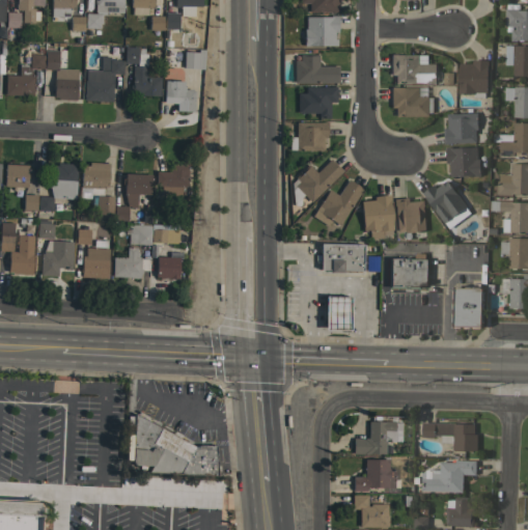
[(45,0),(45,6),(33,6),(33,9),(36,9),(36,12),(42,12),(42,22),(35,21),(35,23),(24,23),(24,10),(18,10),(18,0),(45,0)]
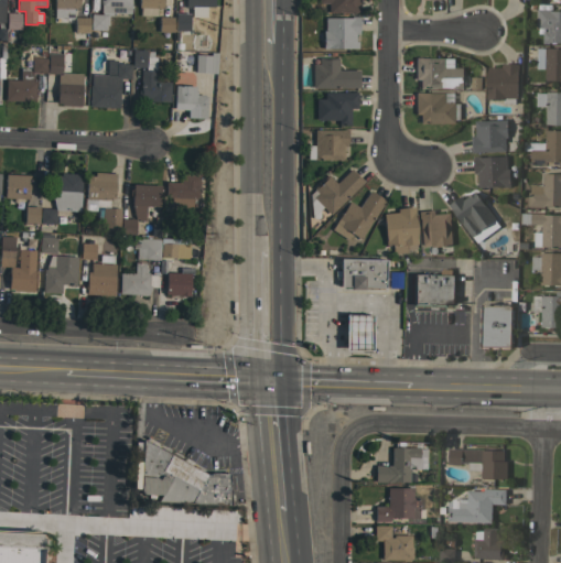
[(56,0),(81,0),(81,11),(76,11),(75,19),(56,19),(56,0)]
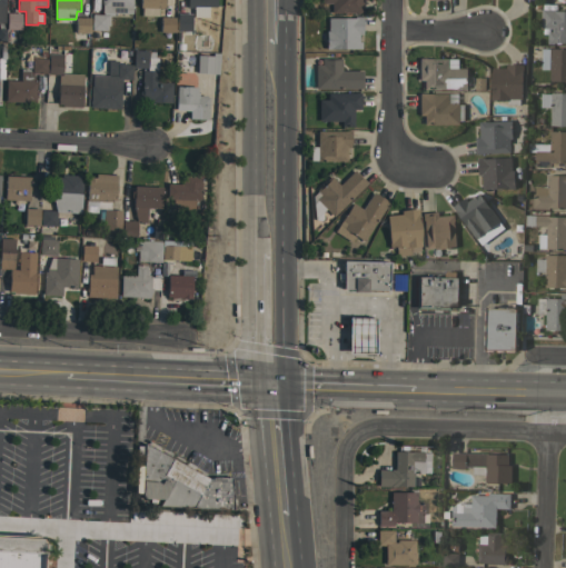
[(103,13),(103,0),(133,0),(133,15),(103,13)]
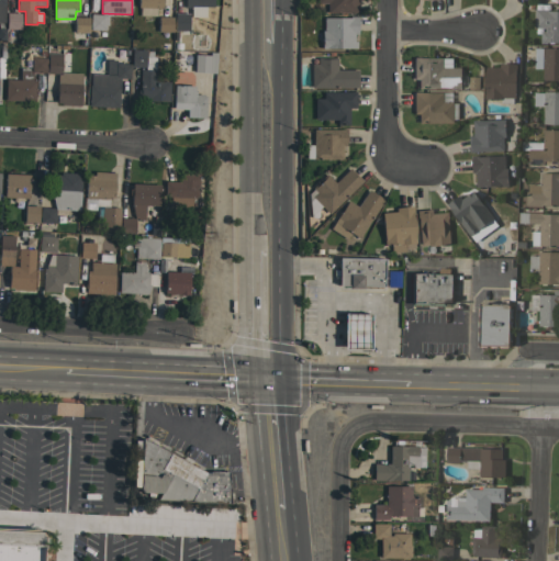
[(165,0),(165,9),(158,9),(158,17),(142,17),(142,9),(141,9),(141,0),(165,0)]
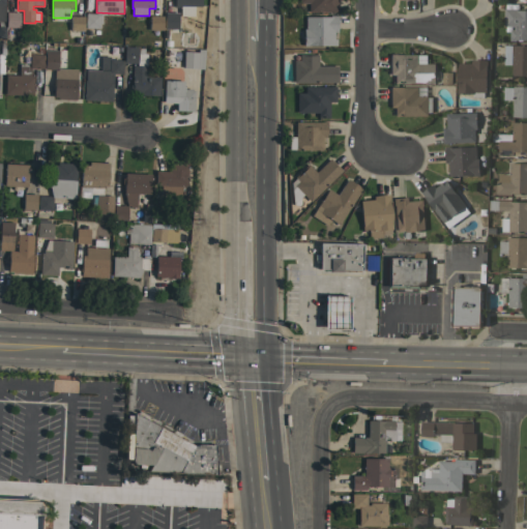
[(203,0),(203,7),(196,7),(196,16),(181,16),(181,8),(177,8),(177,0),(203,0)]
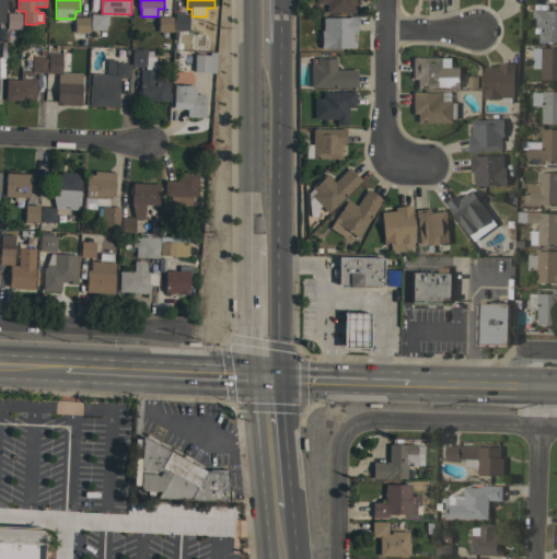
[(359,0),(359,13),(328,13),(328,4),(318,4),(318,0),(359,0)]
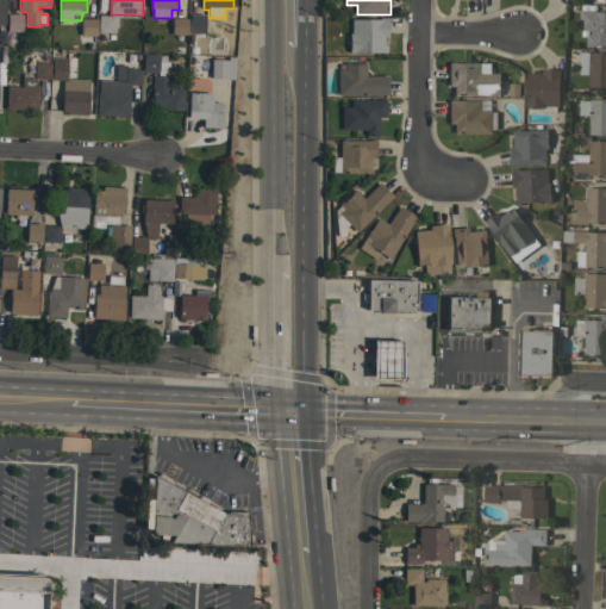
[(605,47),(589,47),(591,35),(594,36),(594,31),(582,31),(583,11),(598,11),(598,12),(605,12),(605,47)]
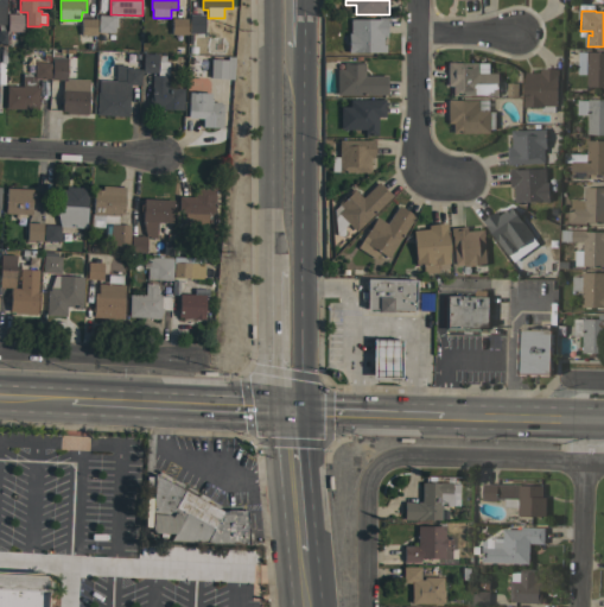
[(24,14),(24,32),(10,32),(10,14),(24,14)]
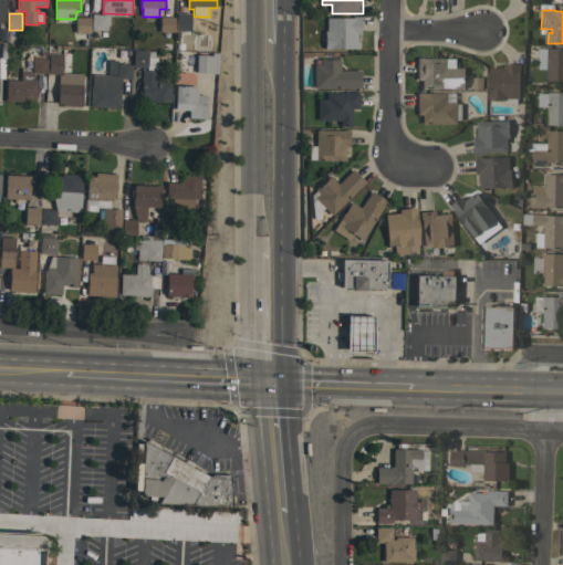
[(193,14),(193,32),(178,31),(178,14),(193,14)]
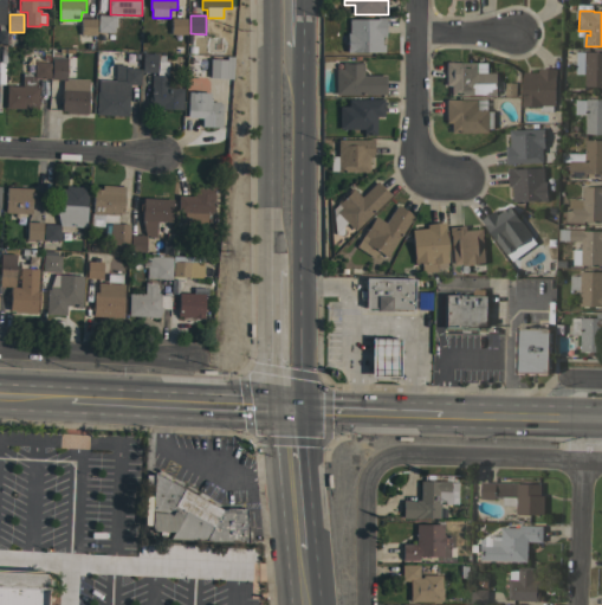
[(116,17),(116,33),(99,33),(99,17),(116,17)]
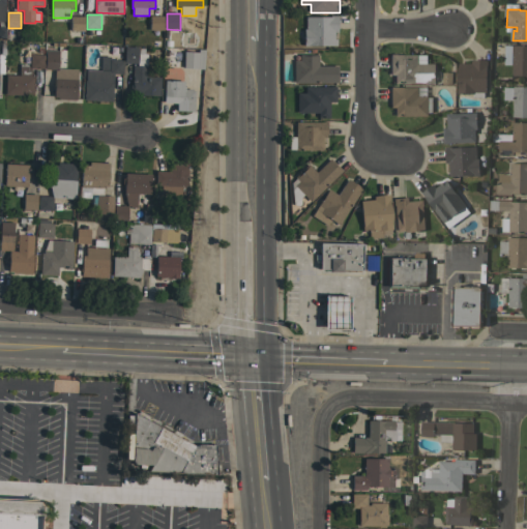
[(165,17),(165,31),(151,31),(151,17),(165,17)]
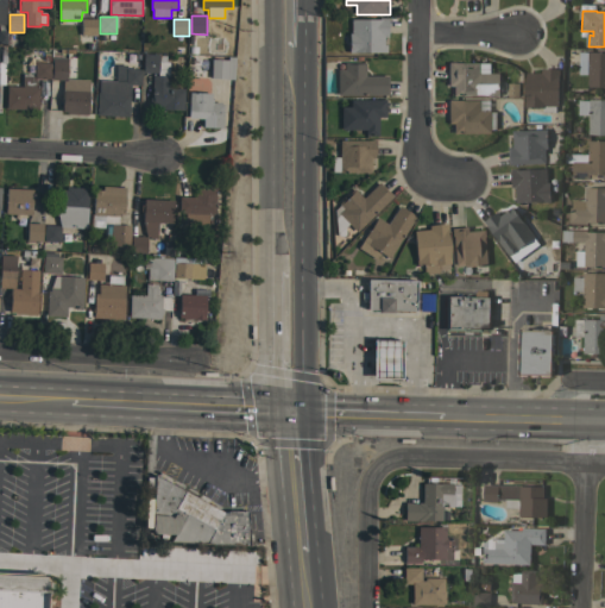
[(380,20),(380,19),(389,19),(389,38),(386,38),(386,45),(389,45),(389,54),(351,54),(351,33),(353,33),(353,20),(380,20)]
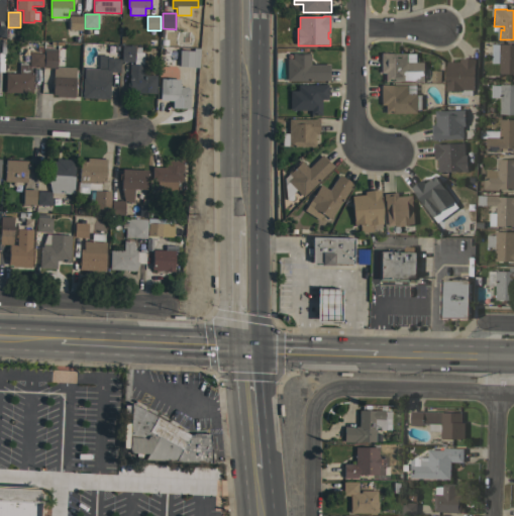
[(71,17),(84,17),(84,30),(71,30),(71,17)]
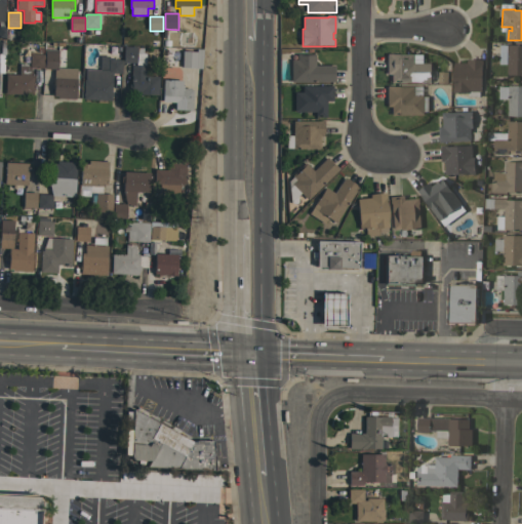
[(521,75),(510,75),(510,65),(499,65),(500,45),(521,45),(521,75)]
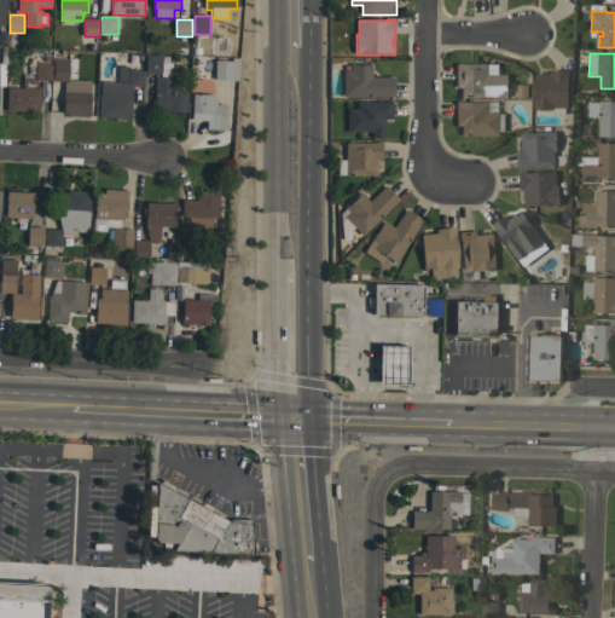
[(187,114),(166,113),(166,114),(157,113),(157,107),(154,107),(154,99),(157,100),(157,91),(156,91),(157,78),(162,78),(162,75),(148,74),(149,56),(163,57),(163,63),(175,64),(173,90),(190,91),(187,114)]
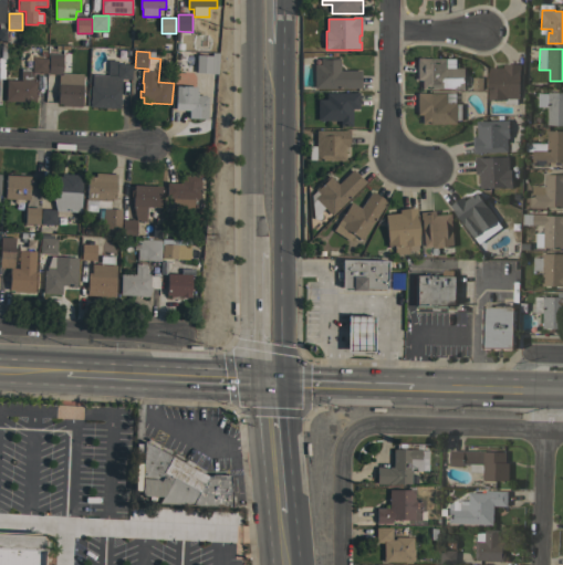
[(219,74),(198,73),(199,55),(214,56),(214,53),(221,54),(219,74)]
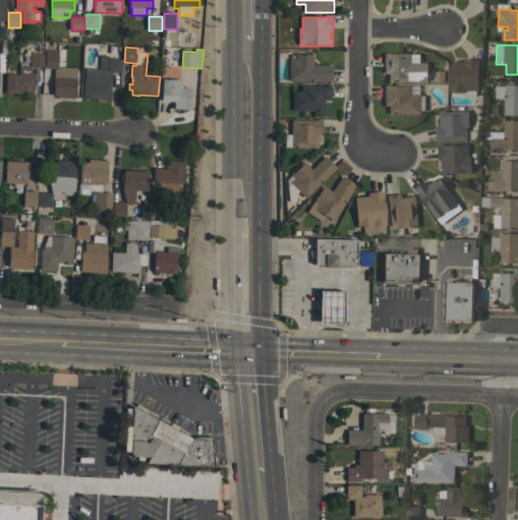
[(45,68),(34,68),(34,75),(35,75),(35,83),(36,83),(36,90),(35,90),(34,95),(6,94),(7,74),(19,74),(20,54),(45,55),(45,68)]
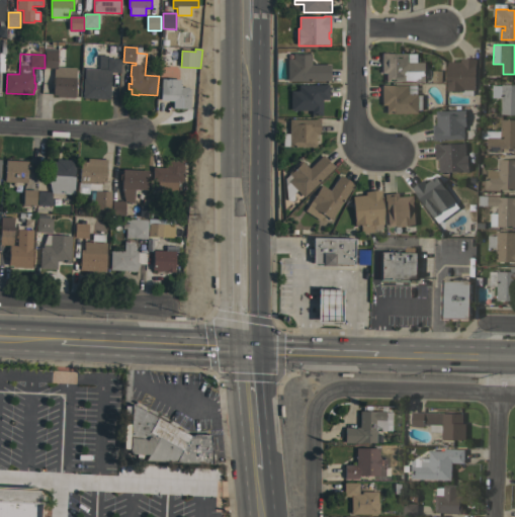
[(76,98),(59,97),(59,96),(54,95),(55,69),(46,69),(46,54),(59,54),(59,68),(78,69),(76,98)]
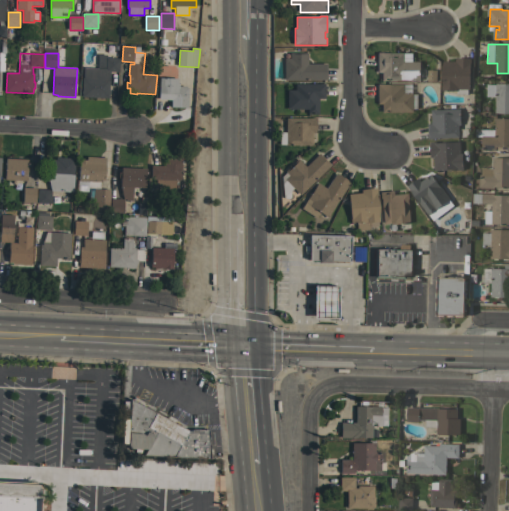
[(285,81),(285,59),(291,59),(291,53),(309,53),(309,64),(328,64),(328,81),(285,81)]
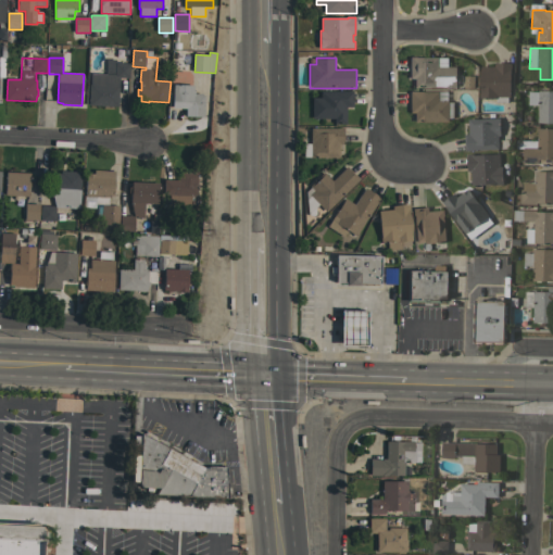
[(416,88),(416,79),(412,79),(411,58),(451,58),(451,67),(459,67),(460,87),(416,88)]
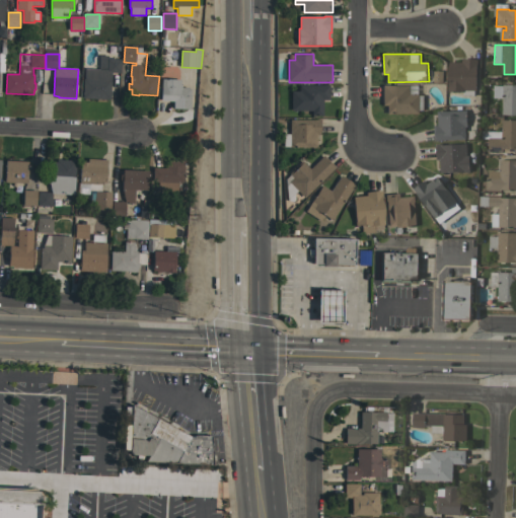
[(100,70),(100,56),(109,56),(109,60),(123,60),(122,73),(113,73),(112,99),(83,98),(84,79),(86,79),(86,70),(100,70)]
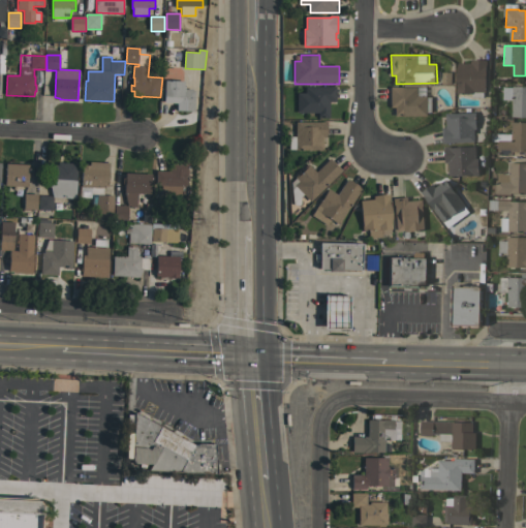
[(488,93),(486,93),(486,98),(474,98),(474,94),(459,94),(460,63),(473,64),(473,61),(489,61),(488,93)]
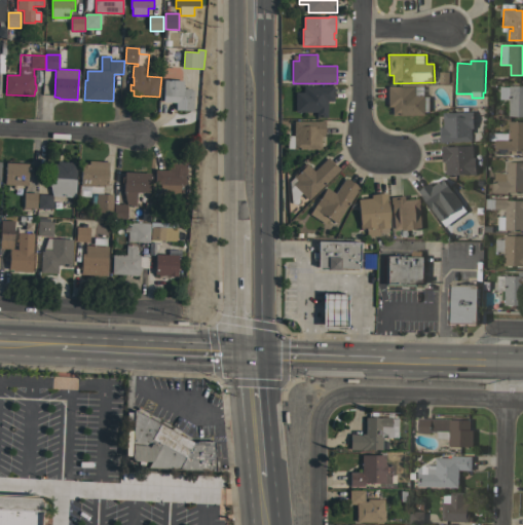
[(441,84),(441,73),(450,73),(450,84),(441,84)]
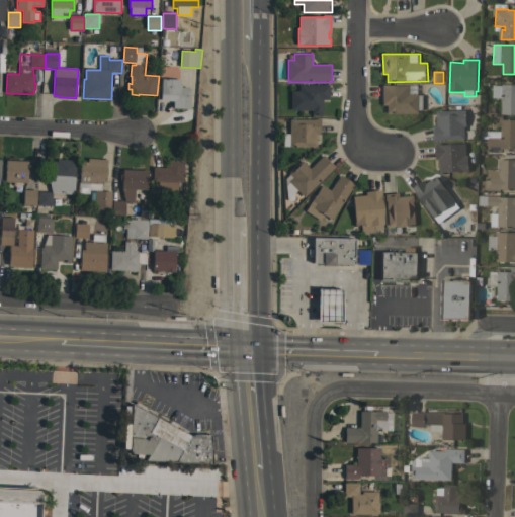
[(190,109),(174,108),(175,101),(161,100),(163,79),(181,81),(181,87),(190,87),(190,89),(192,89),(190,109)]
